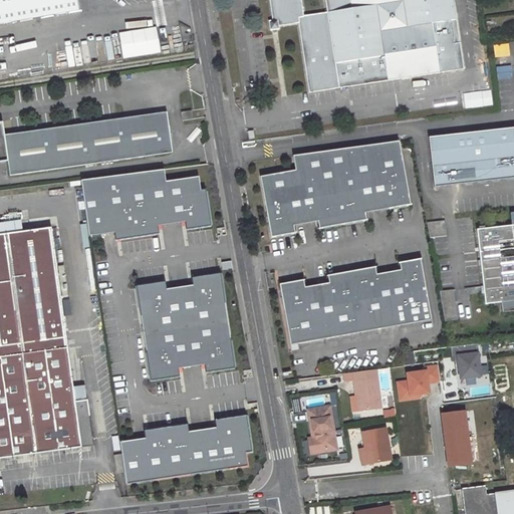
[(0,0),(0,23),(80,9),(77,0),(0,0)]
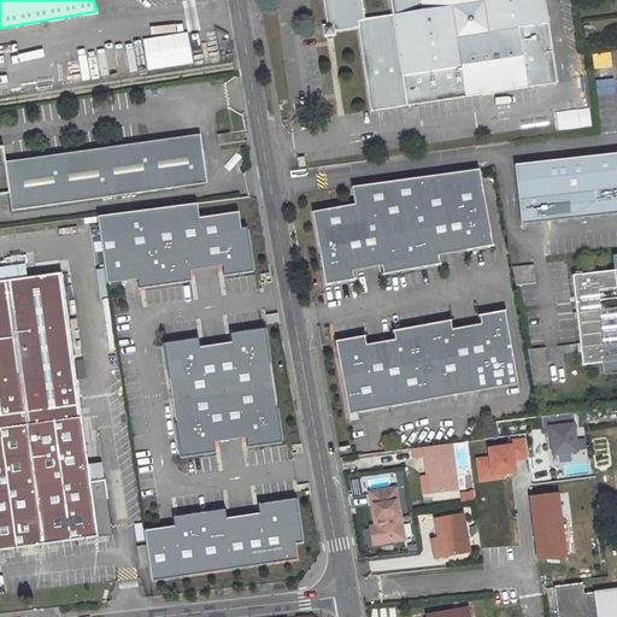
[(323,0),(328,25),(324,27),(327,39),(338,37),(338,35),(360,31),(372,116),(558,83),(545,0),(323,0)]
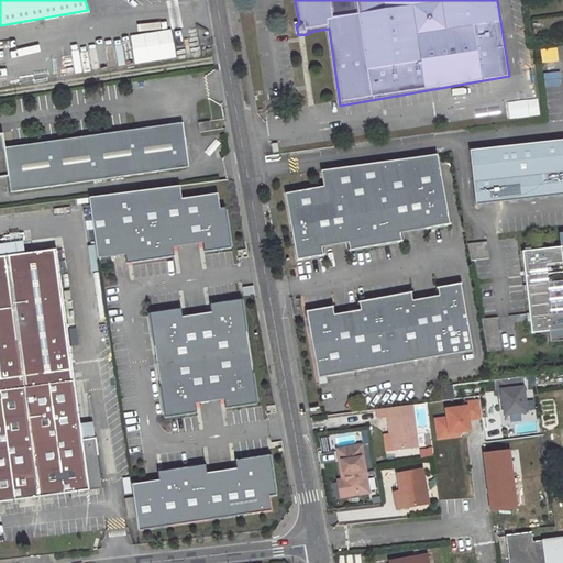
[(210,121),(198,123),(200,133),(211,131),(210,121)]
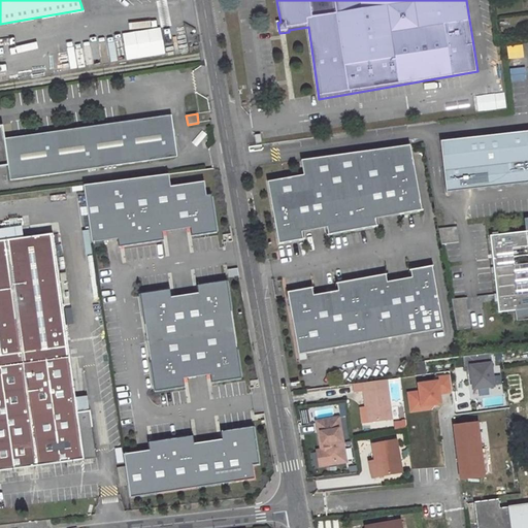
[(0,139),(0,166),(7,166),(9,179),(176,155),(170,117),(4,139),(0,139)]
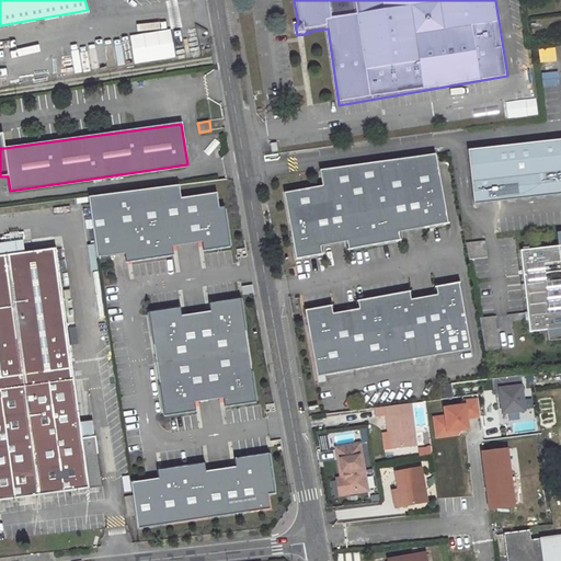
[(560,140),(468,152),(473,206),(560,195),(560,178),(559,160),(560,160),(560,140)]
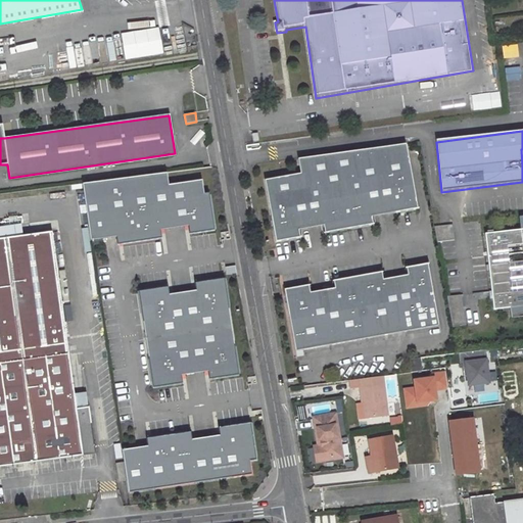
[(406,146),(297,160),(300,176),(265,182),(276,243),(300,239),(298,231),(324,227),(325,235),(373,226),(372,219),(418,209),(406,146)]
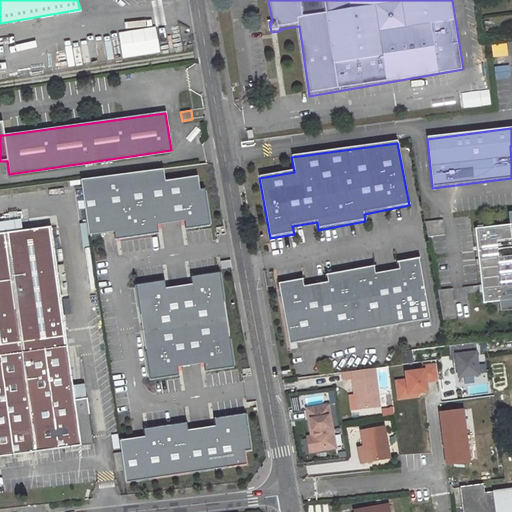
[(81,181),(89,235),(114,232),(115,239),(159,233),(158,225),(184,221),(185,229),(210,225),(205,189),(200,190),(198,176),(165,181),(164,169),(81,181)]
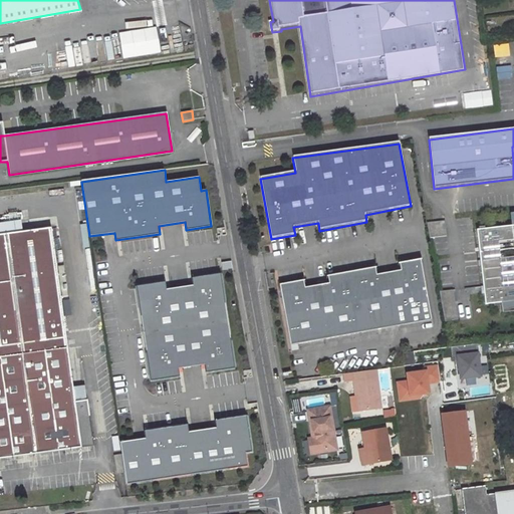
[(446,237),(444,222),(427,224),(429,239),(446,237)]
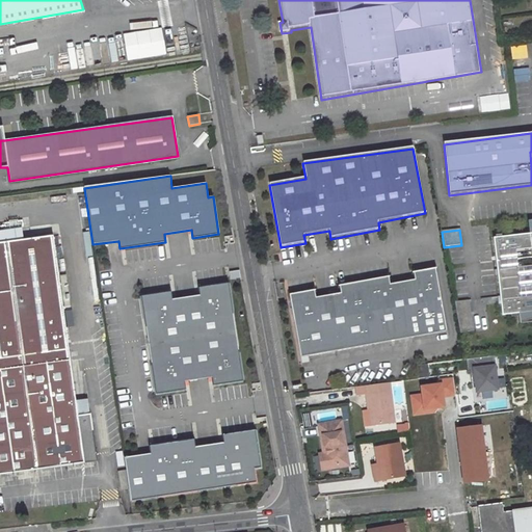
[(531,313),(531,234),(494,239),(502,317),(531,313)]
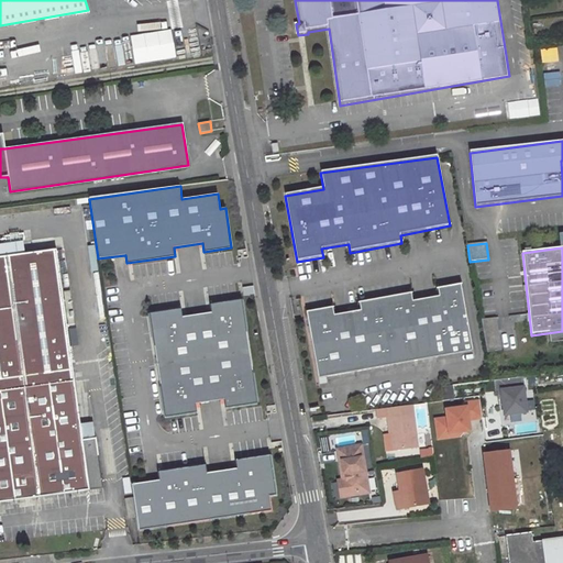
[(0,500),(102,487),(96,438),(83,439),(80,422),(56,249),(0,256),(0,500)]
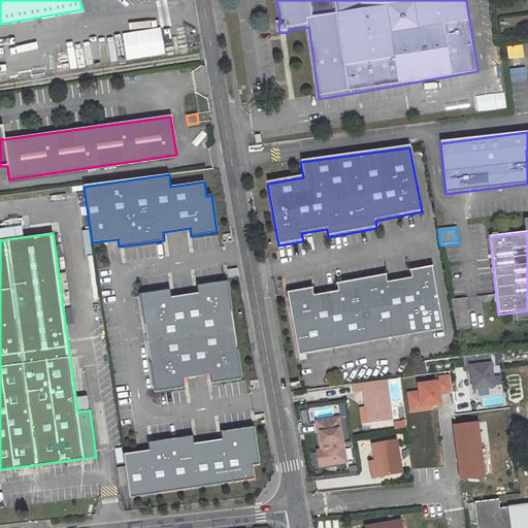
[(287,293),(298,355),(442,330),(431,268),(397,273),(398,282),(387,284),(385,275),(336,285),(338,292),(312,296),(311,289),(287,293)]
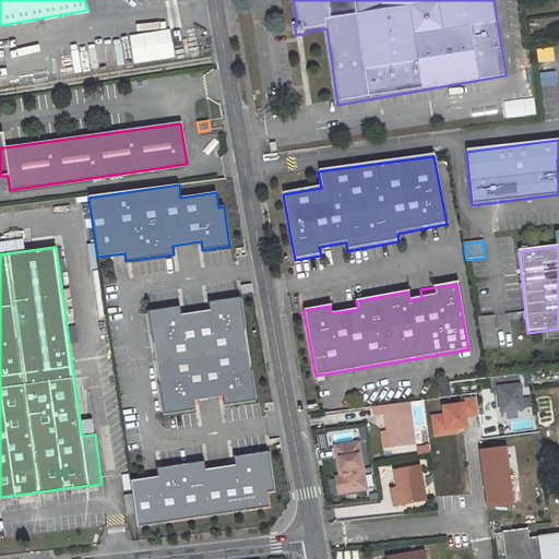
[(180,307),(149,311),(163,414),(195,409),(194,401),(222,396),(223,405),(256,401),(240,297),(209,302),(210,310),(181,314),(180,307)]
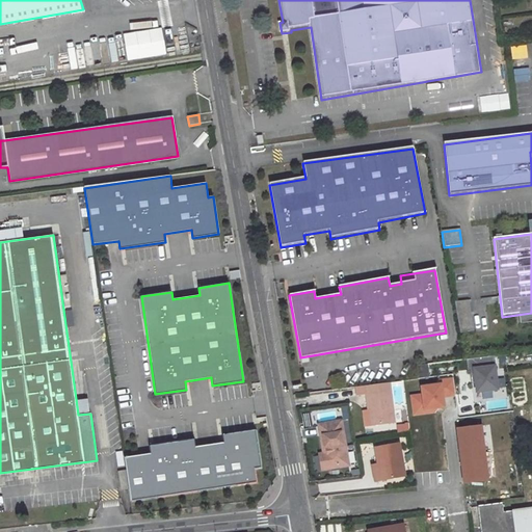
[(393,424),(388,383),(354,388),(355,396),(365,395),(366,403),(368,413),(370,411),(372,427),(393,424)]
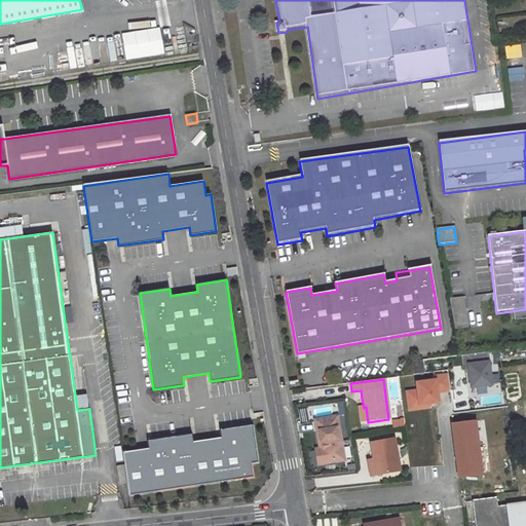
[(87,393),(75,395),(77,410),(89,409),(87,393)]
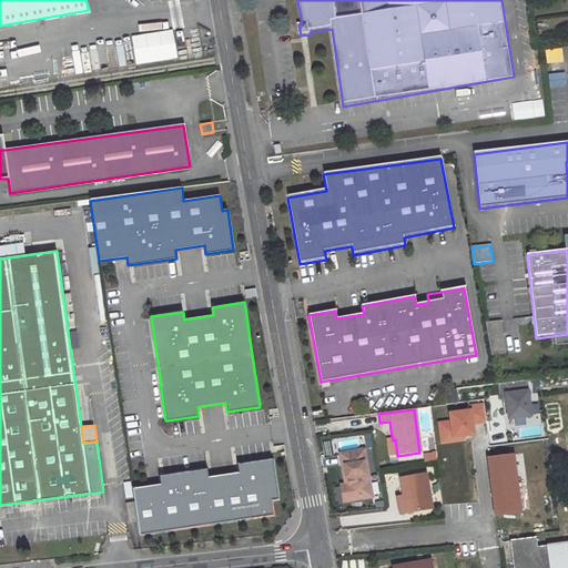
[(395,439),(393,440),(387,440),(389,457),(397,456),(395,439)]
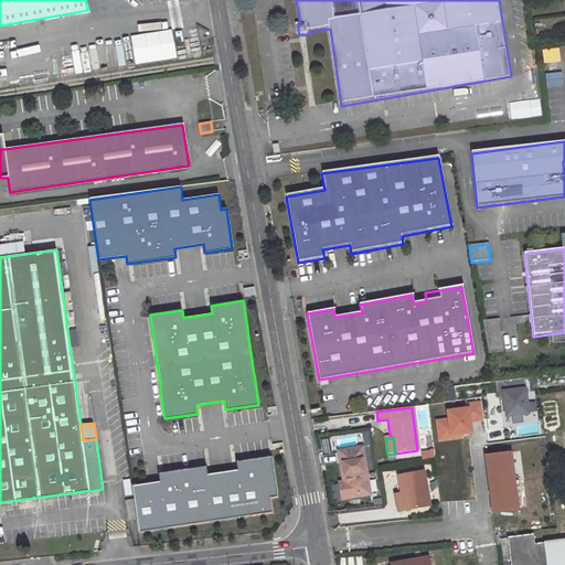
[(361,448),(344,450),(347,461),(340,462),(343,482),(345,499),(369,494),(361,448)]
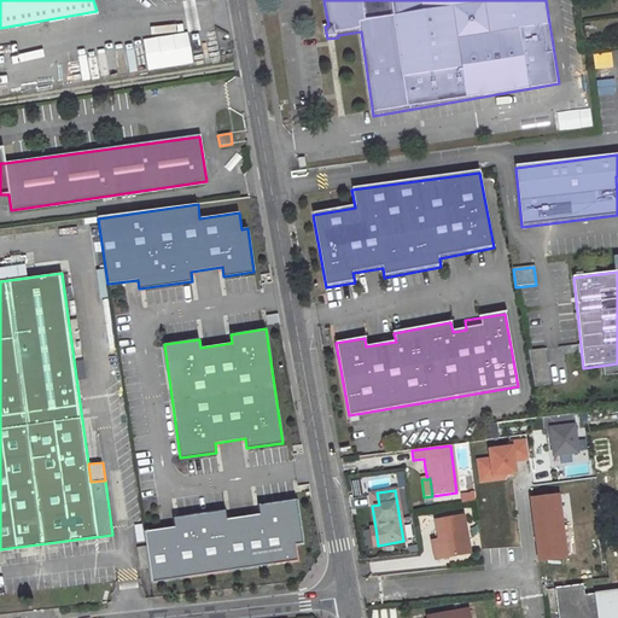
[(377,493),(369,494),(372,506),(379,505),(377,493)]
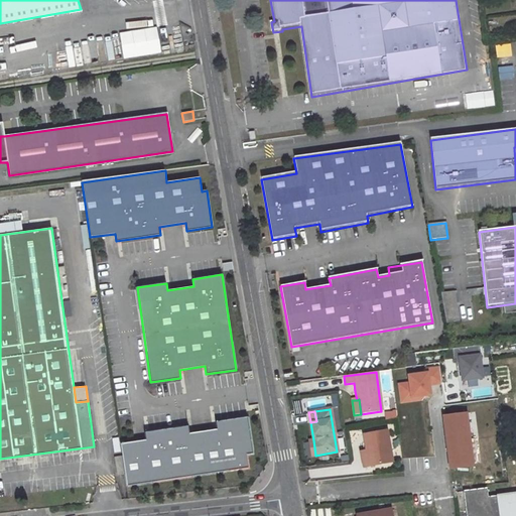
[(467,413),(442,416),(449,469),(473,466),(467,413)]
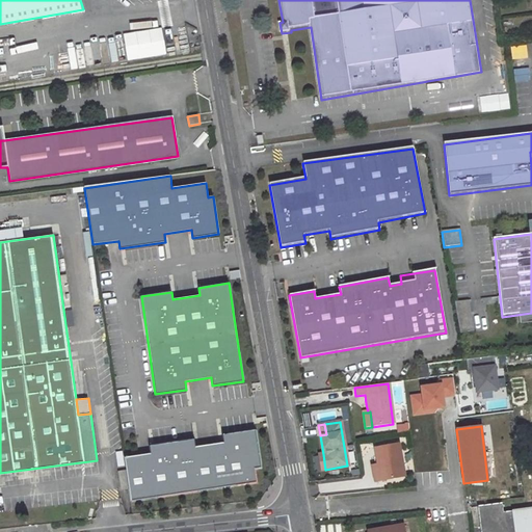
[(124,457),(126,470),(129,488),(131,501),(257,482),(255,469),(261,468),(255,430),(221,434),(222,443),(195,447),(194,439),(149,446),(150,453),(124,457)]
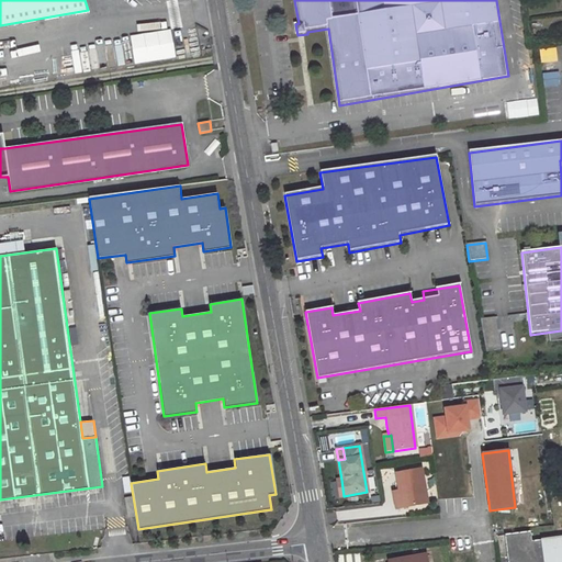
[(420,470),(395,474),(396,484),(397,492),(401,492),(403,507),(403,508),(426,504),(420,470)]
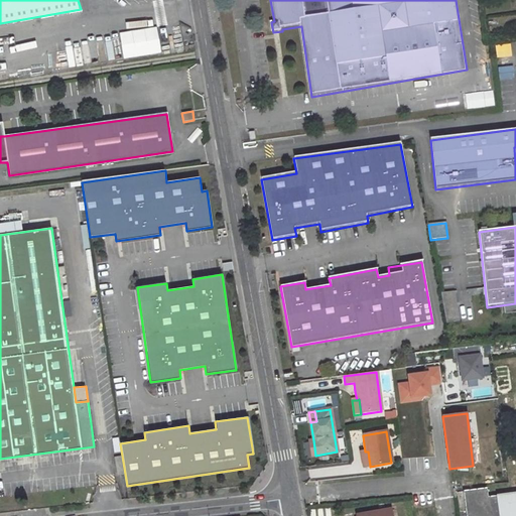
[(362,452),(359,453),(360,459),(362,467),(370,466),(368,452),(365,452),(364,444),(361,444),(362,452)]
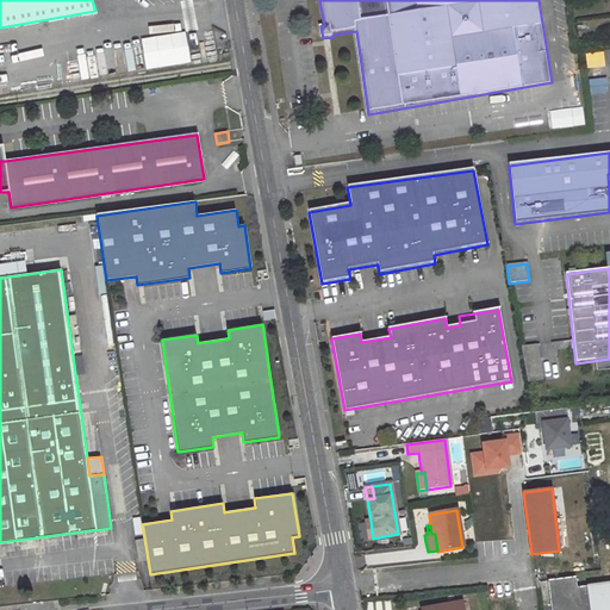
[(144,539),(135,540),(138,561),(148,560),(144,539)]
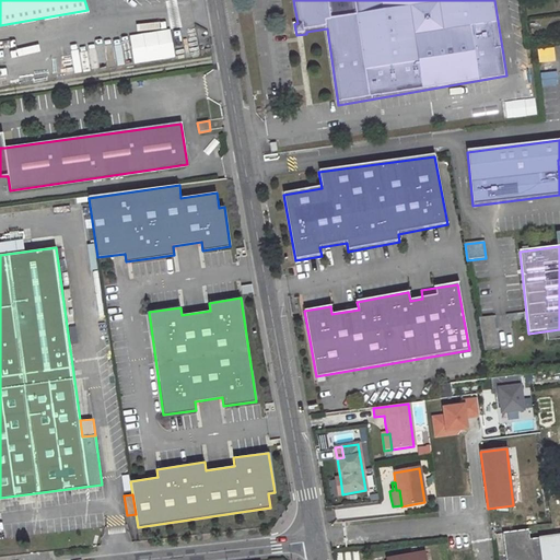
[(559,559),(559,535),(551,537),(529,539),(528,531),(502,533),(505,559),(559,559)]
